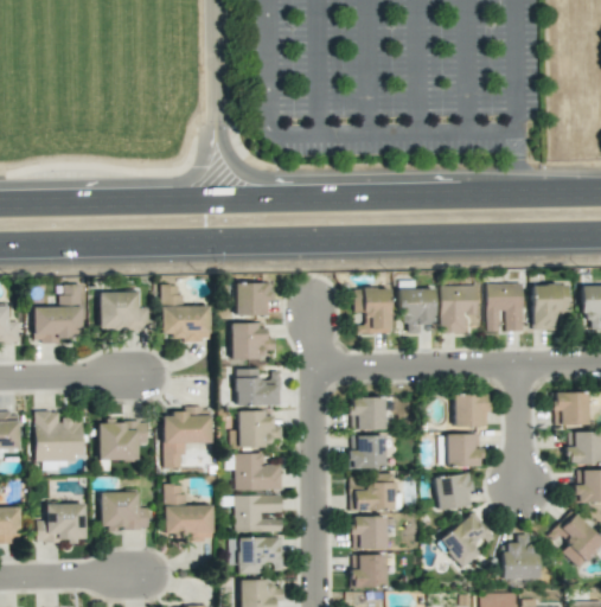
[(236,315),(272,315),(272,283),(237,282),(236,315)]
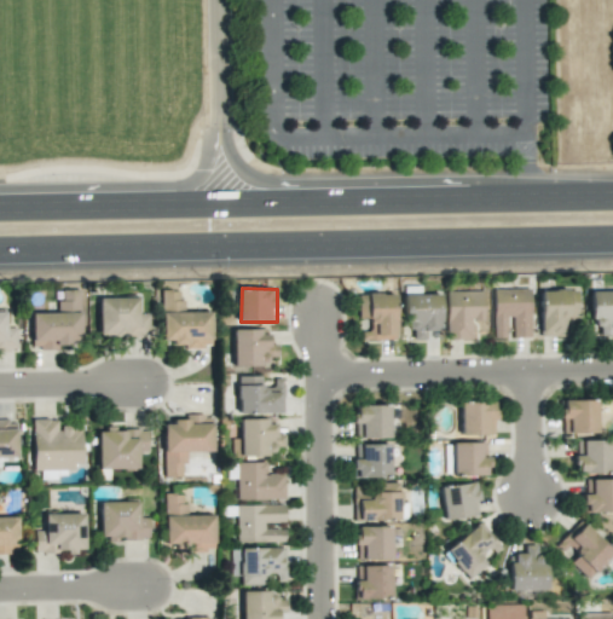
[(535,288),(497,289),(498,339),(514,339),(514,337),(536,337),(535,288)]
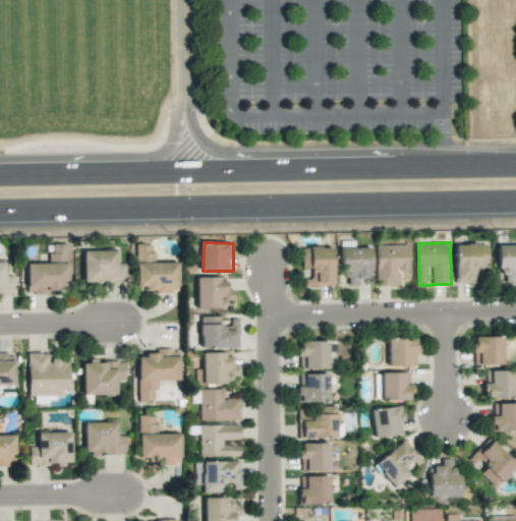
[(30,264),(30,294),(56,294),(56,289),(71,288),(70,243),(56,244),(56,254),(52,254),(52,263),(30,264)]
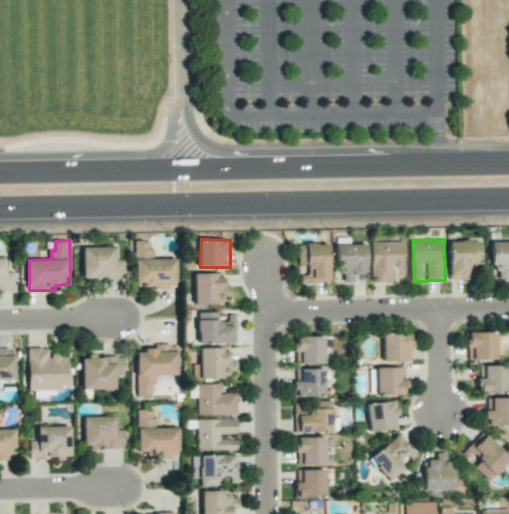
[(179,259),(154,259),(154,241),(138,241),(138,282),(147,282),(147,288),(179,288),(179,259)]
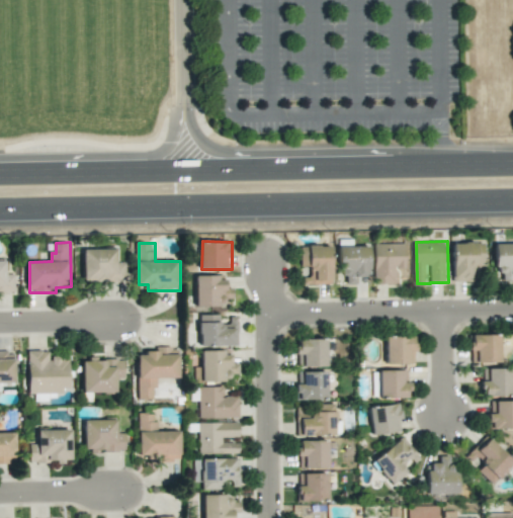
[(408,243),(376,244),(377,284),(398,284),(398,275),(414,275),(413,260),(409,260),(408,243)]
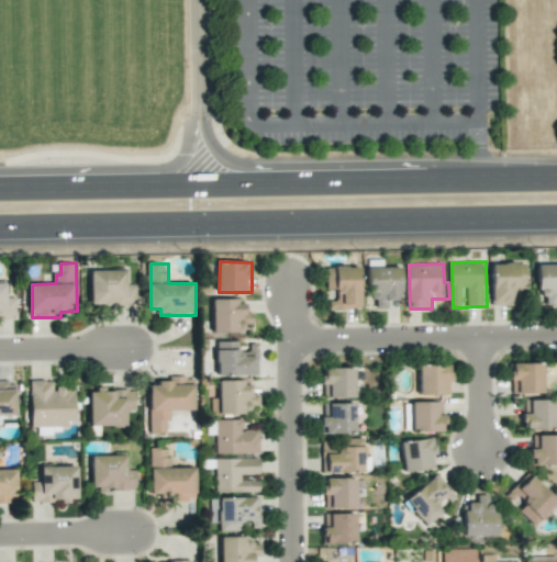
[(527,263),(494,263),(494,306),(519,305),(519,284),(528,284),(527,263)]
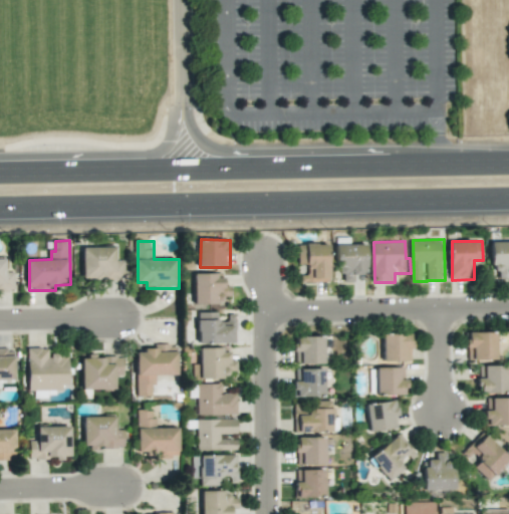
[(508,241),(493,242),(494,271),(501,271),(502,279),(508,279),(508,241)]
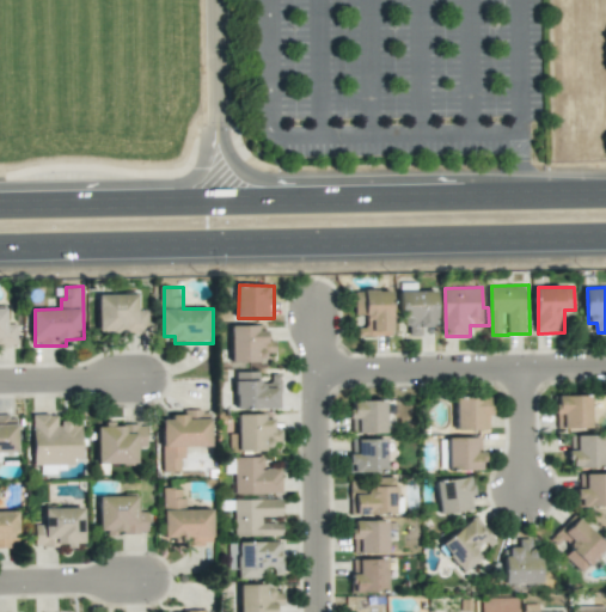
[(359,291),(359,314),(371,314),(371,328),(361,328),(361,337),(396,336),(395,291),(359,291)]
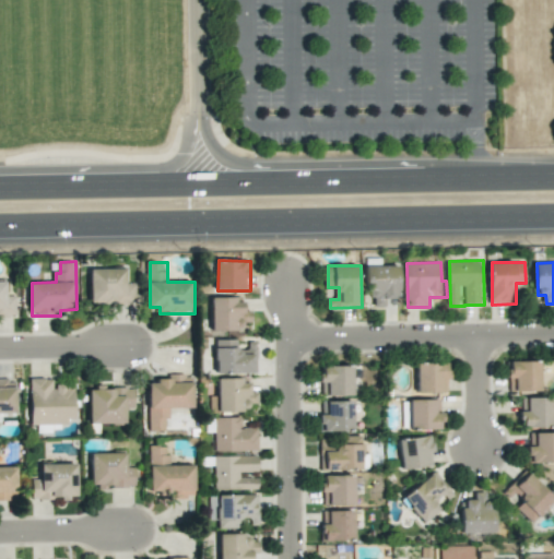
[(402,265),(368,265),(368,297),(377,297),(377,307),(389,307),(389,298),(403,298),(402,265)]
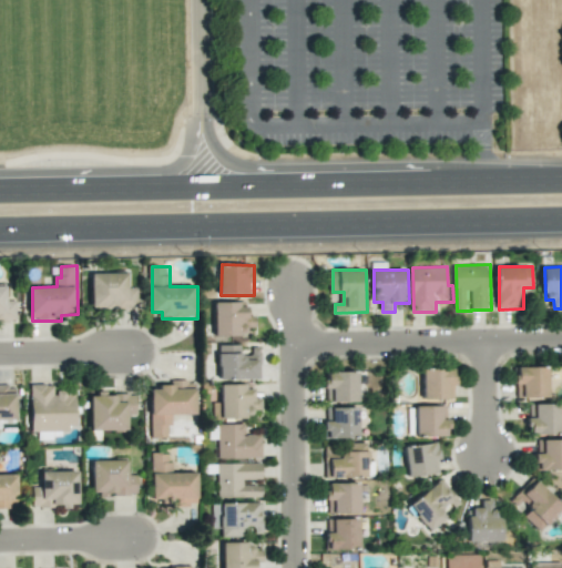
[(94,308),(142,308),(142,287),(131,287),(131,273),(94,273),(94,308)]
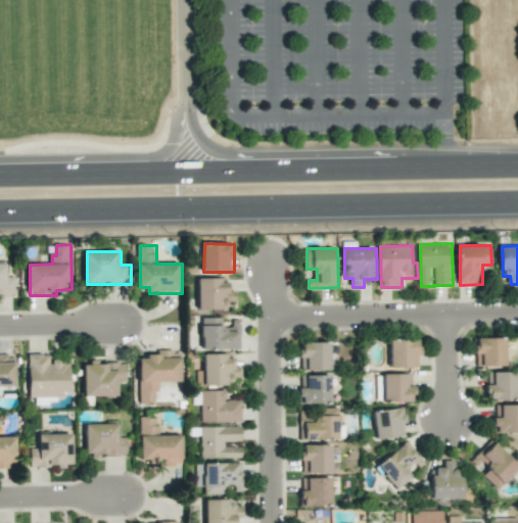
[(0,263),(0,295),(17,296),(17,277),(9,277),(9,263),(0,263)]
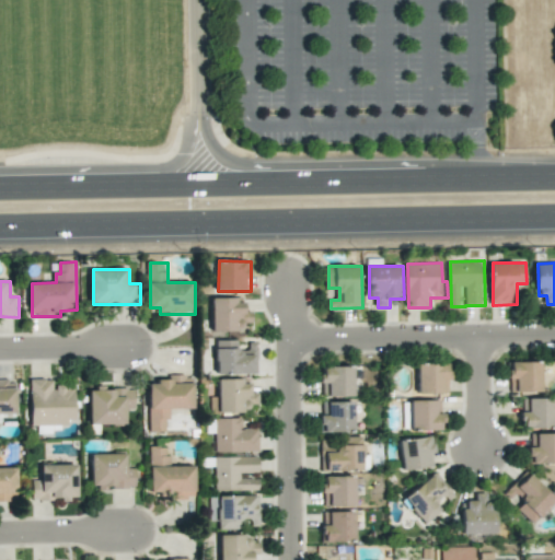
[(255,312),(246,312),(246,298),(215,298),(214,329),(255,329),(255,312)]
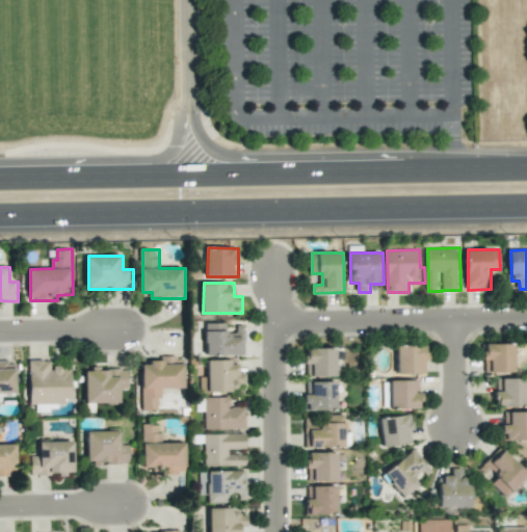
[(247,355),(246,325),(238,325),(238,331),(228,333),(228,323),(207,323),(208,355),(247,355)]
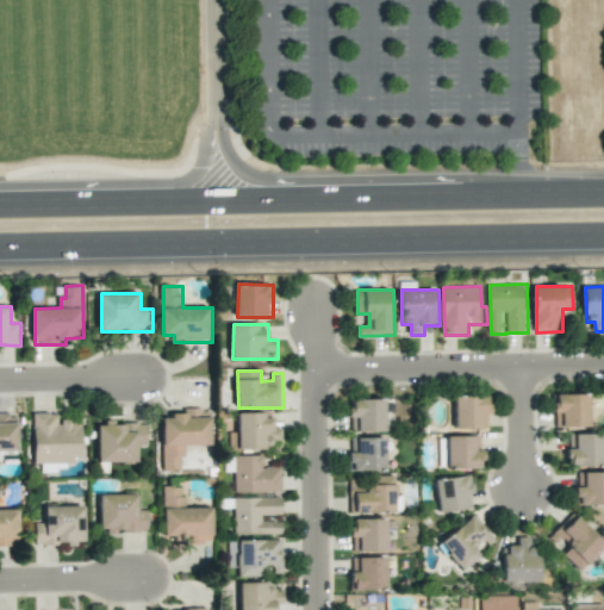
[(558,394),(559,428),(592,427),(591,393),(558,394)]
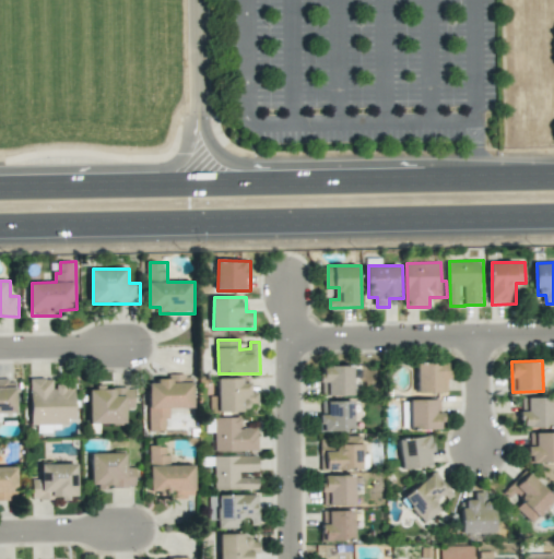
[(421,393),(451,393),(451,363),(420,364),(421,393)]
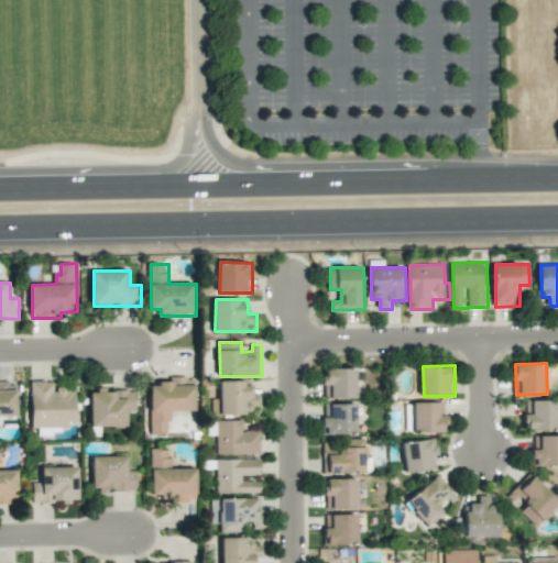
[(326,368),(326,399),(359,398),(358,368),(326,368)]
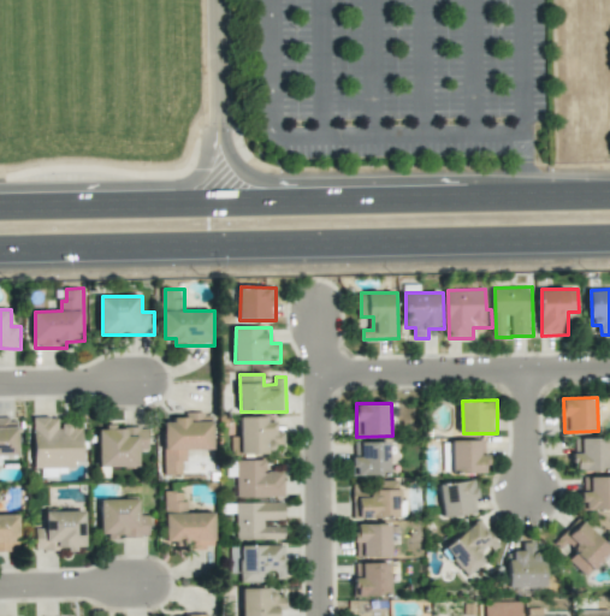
[(167,474),(188,474),(187,450),(215,449),(214,415),(166,416),(167,474)]
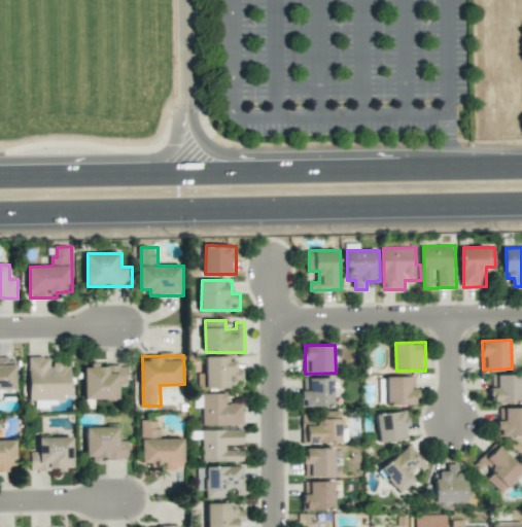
[(73,363),(53,363),(53,356),(31,357),(31,399),(73,398),(73,363)]
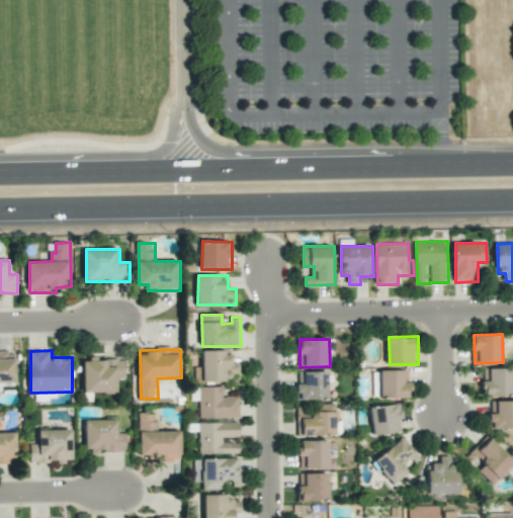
[(203,351),(204,379),(242,379),(241,363),(235,363),(235,350),(203,351)]
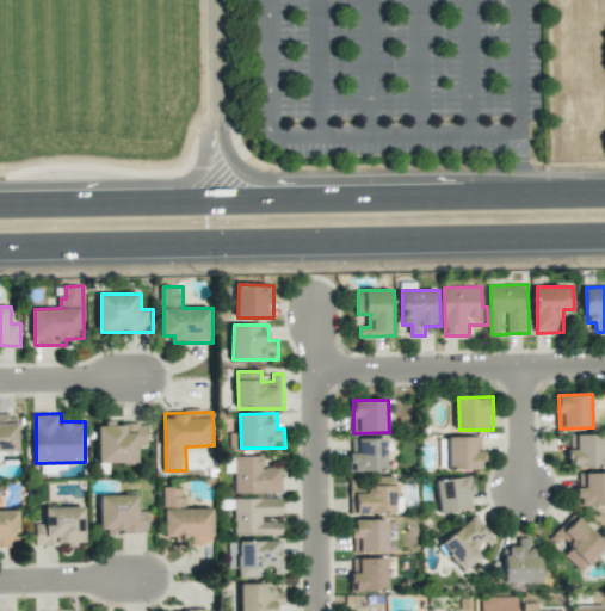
[(0,450),(20,451),(19,414),(0,414),(0,450)]
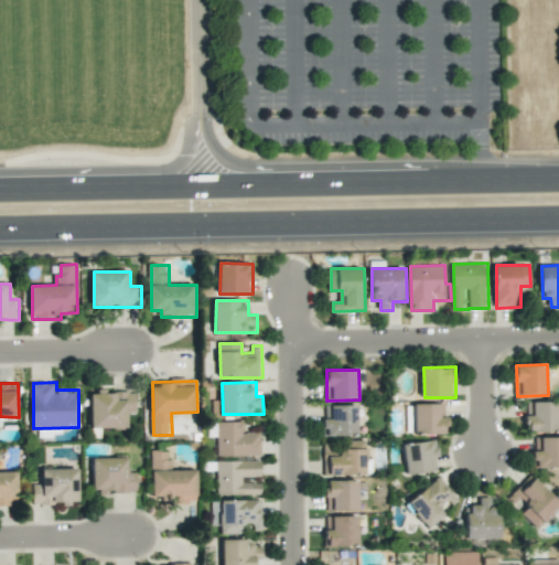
[(93,428),(129,428),(129,413),(138,413),(138,392),(93,392),(93,428)]
